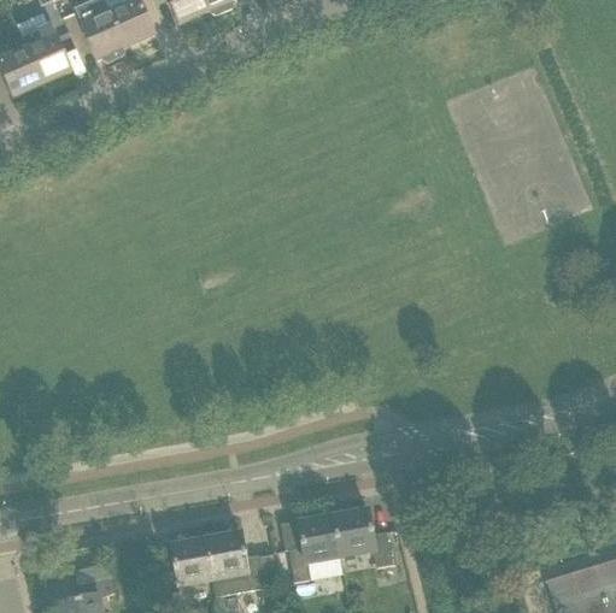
[(125,47),(110,13),(104,0),(97,0),(75,10),(97,60),(101,58),(103,60),(107,63),(123,56),(125,51),(124,48),(125,47)]
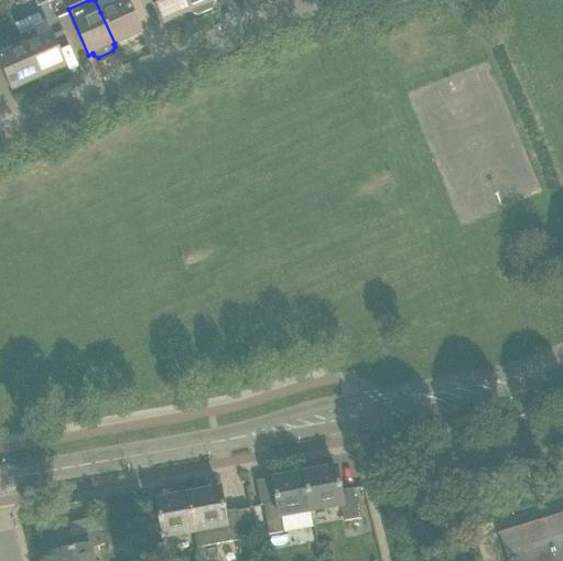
[(127,0),(127,1),(127,0),(114,0),(116,6),(100,12),(115,43),(141,31),(127,0)]
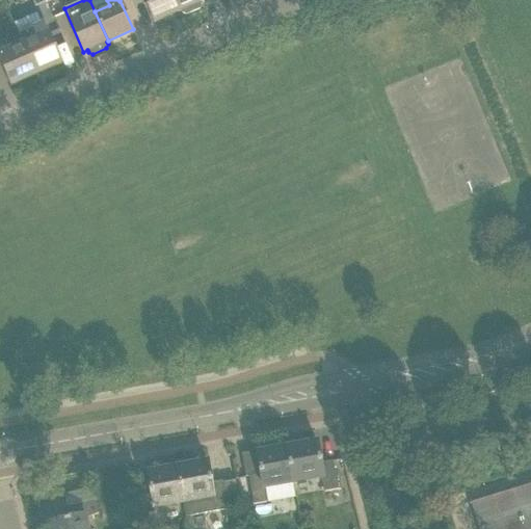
[(145,0),(155,20),(180,9),(176,0),(145,0)]
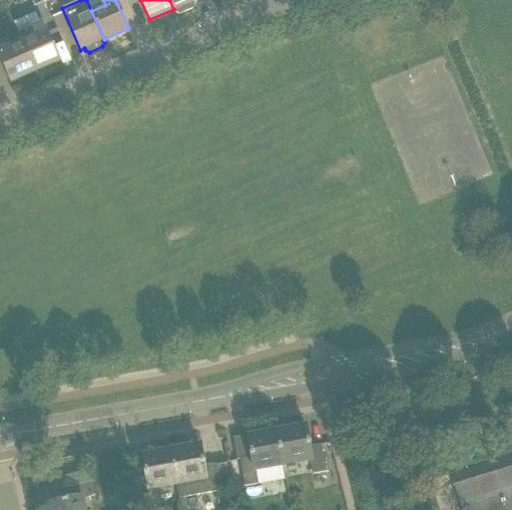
[(169,0),(173,9),(174,8),(175,11),(180,12),(192,7),(194,2),(193,0),(169,0)]
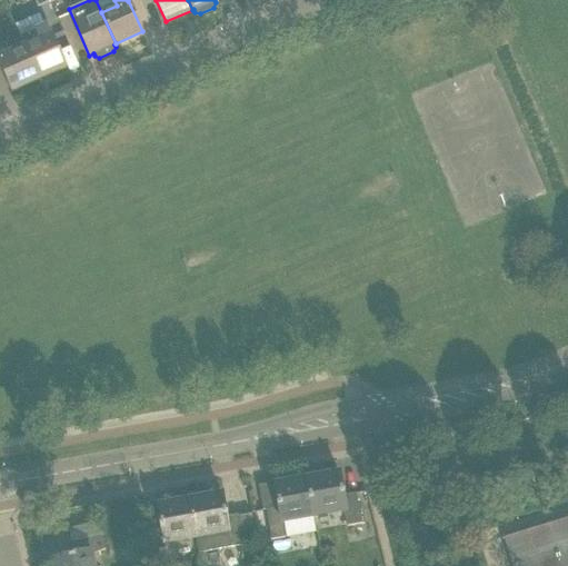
[(46,25),(20,36),(23,43),(39,77),(66,66),(57,46),(51,32),(50,32),(47,26),(46,25)]
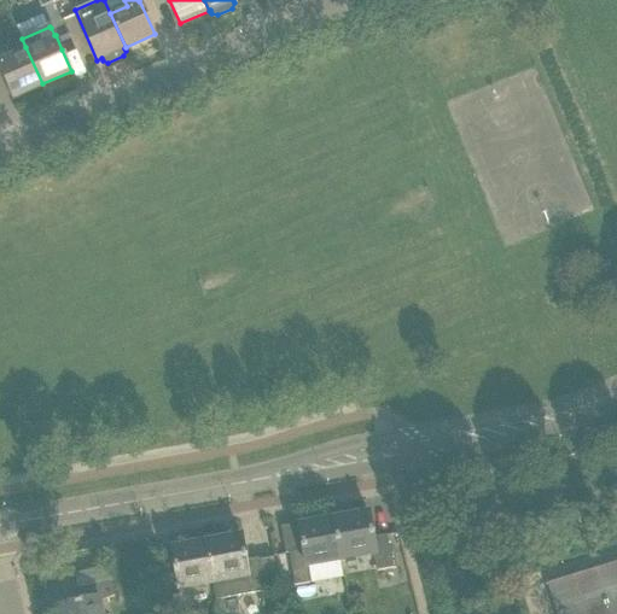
[(25,47),(11,54),(7,46),(0,48),(0,65),(13,97),(42,83),(25,47)]
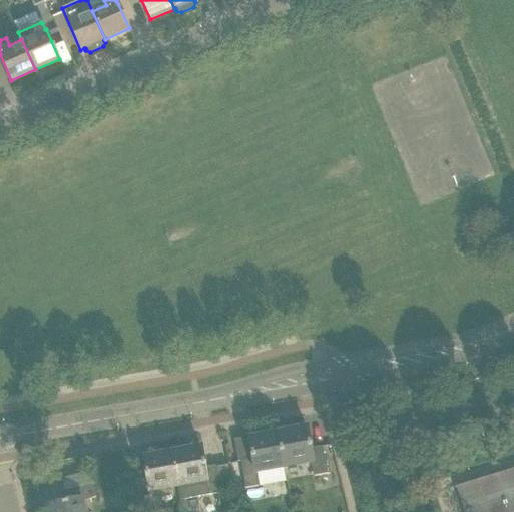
[(323,444),(311,447),(307,425),(306,425),(307,428),(279,433),(285,465),(312,459),(315,474),(328,471),(323,444)]
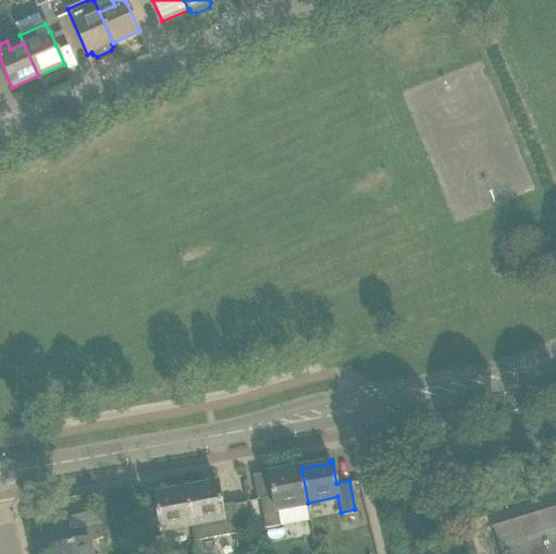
[(275,509),(308,503),(301,468),(271,474),(270,471),(269,472),(273,494),(261,496),(267,526),(279,524),(275,509)]
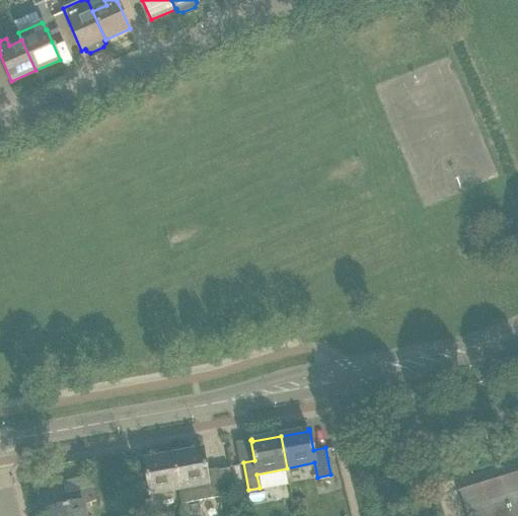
[(219,466),(207,468),(203,448),(202,448),(202,450),(179,454),(188,502),(224,495),(219,466)]
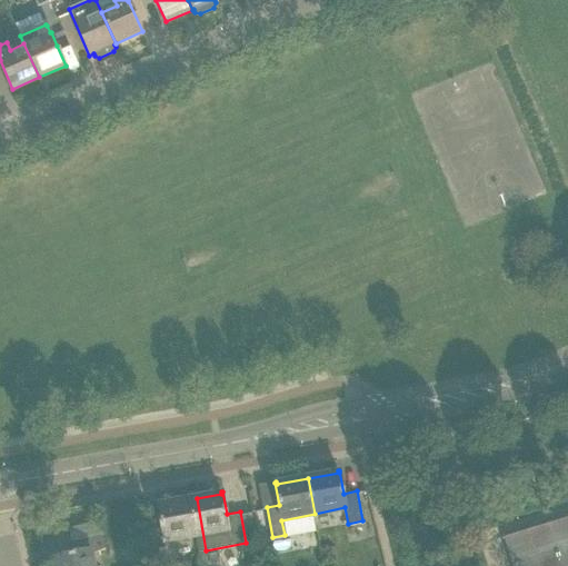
[(198,553),(206,550),(197,498),(159,505),(159,503),(158,504),(165,540),(195,535),(198,553)]
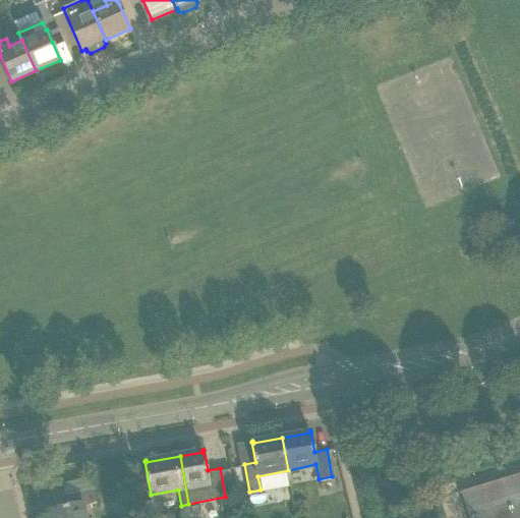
[(519,471),(461,491),(469,517),(519,517),(519,471)]
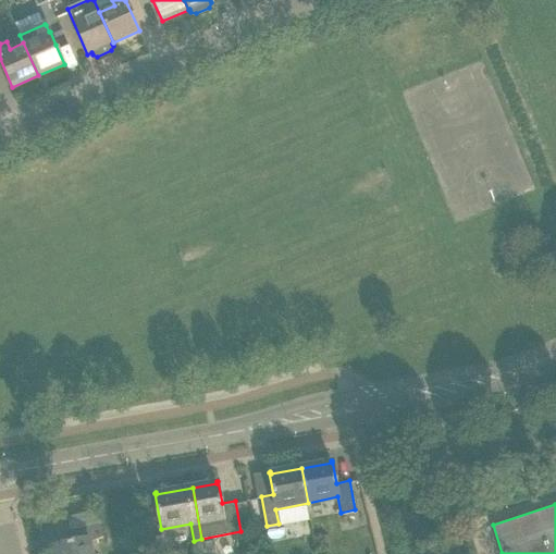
[(95,553),(91,541),(103,537),(100,521),(71,529),(74,541),(52,546),(52,548),(54,548),(56,553),(95,553)]
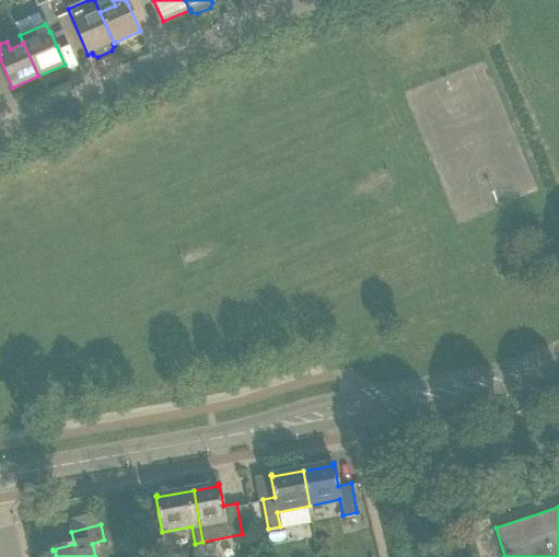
[(152,556),(167,556),(164,537),(150,540),(152,556)]
